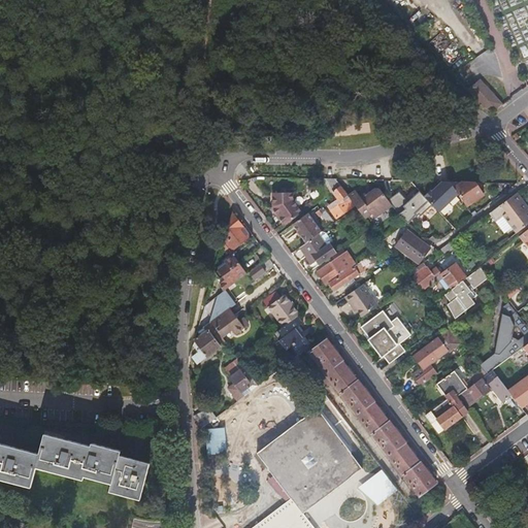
[(419,11),(413,18),(420,24),(426,18),(419,11)]
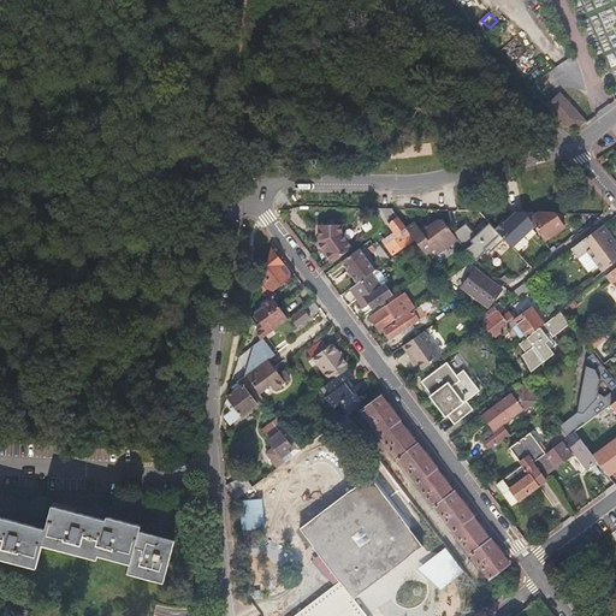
[(579,128),(586,123),(560,93),(544,105),(563,126),(579,128)]
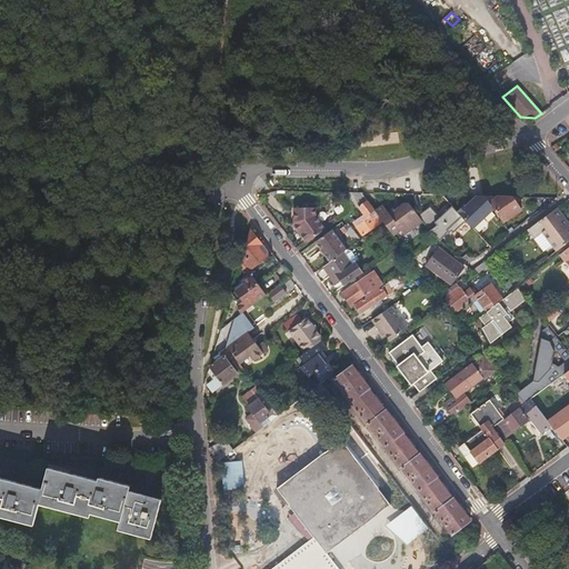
[(361,192),(351,192),(368,218),(357,227),(363,235),(382,221),(376,212),(361,192)]
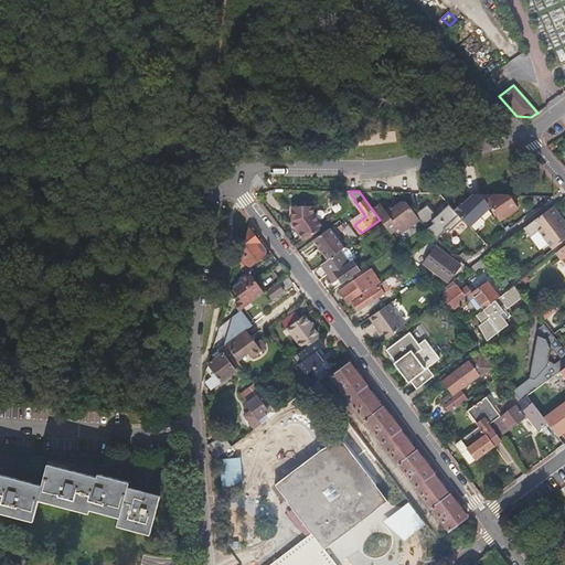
[(436,193),(398,192),(407,203),(409,205),(419,205),(419,202),(427,202),(428,196),(435,198),(436,193)]
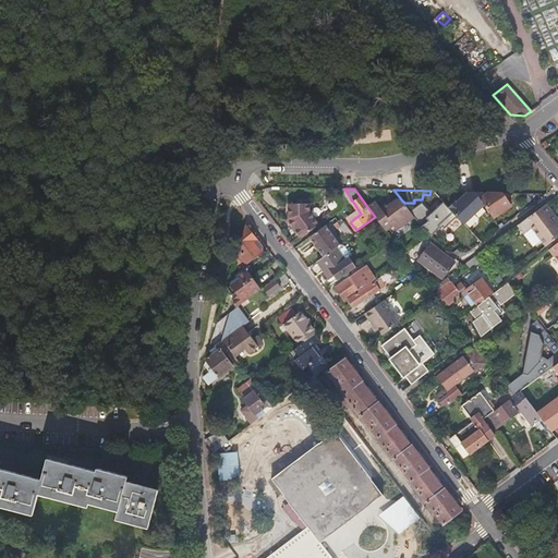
[(473,192),(464,192),(448,207),(450,208),(462,197),(464,199),(473,192)]
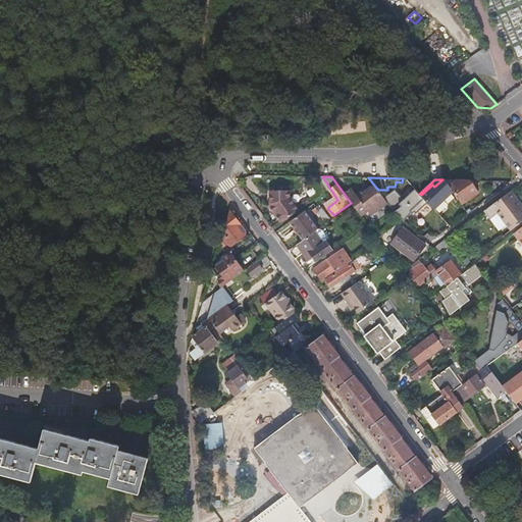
[(433,209),(453,191),(446,179),(442,179),(434,187),(432,185),(421,195),(432,208),(433,209)]
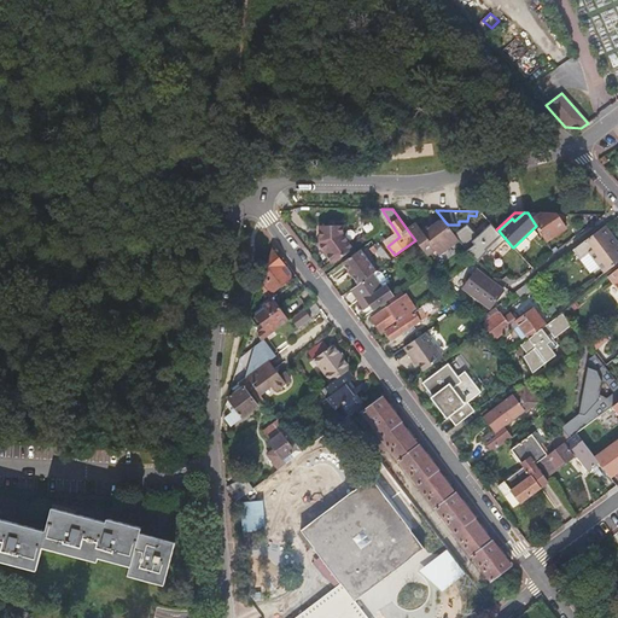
[(566,227),(557,214),(528,213),(536,226),(546,240),(566,227)]
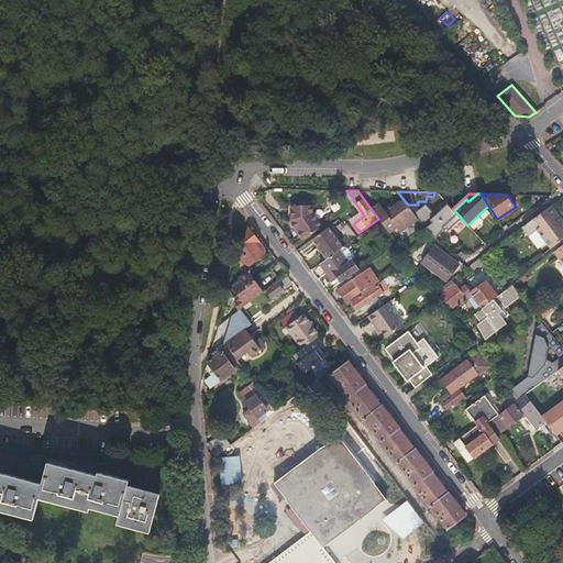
[(372,210),(378,219),(381,221),(388,232),(396,225),(400,232),(419,219),(408,205),(406,202),(400,202),(392,209),(390,208),(388,208),(387,208),(385,210),(381,203),(372,210)]
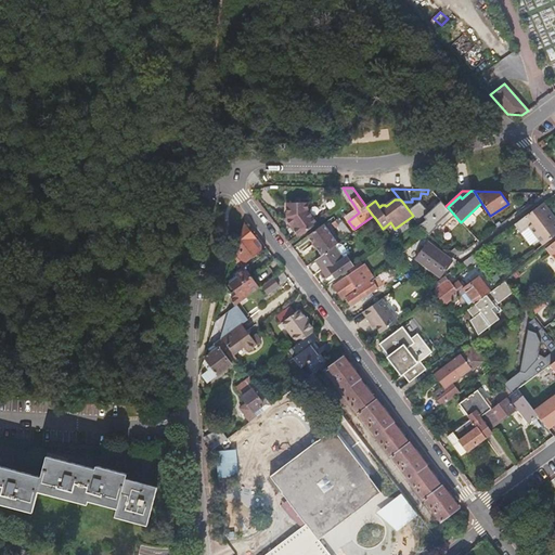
[(284,218),(298,236),(318,222),(308,209),(307,202),(285,202),(286,215),(286,217),(284,218)]
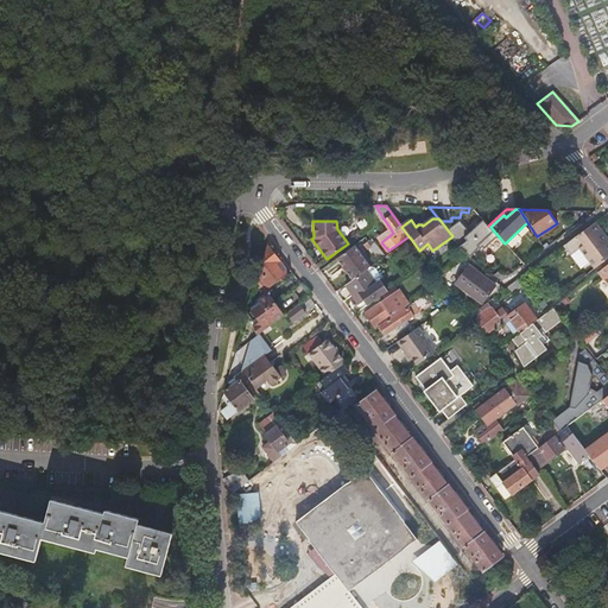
[(565,242),(561,246),(569,255),(578,248),(588,261),(593,267),(595,267),(607,255),(607,247),(597,234),(600,232),(593,222),(565,242)]
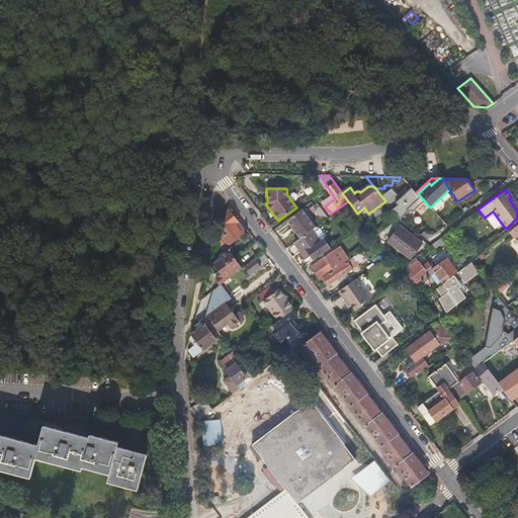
[(396,192),(389,199),(399,209),(398,211),(404,218),(413,208),(410,205),(409,205),(407,204),(408,202),(404,198),(402,199),(396,192)]
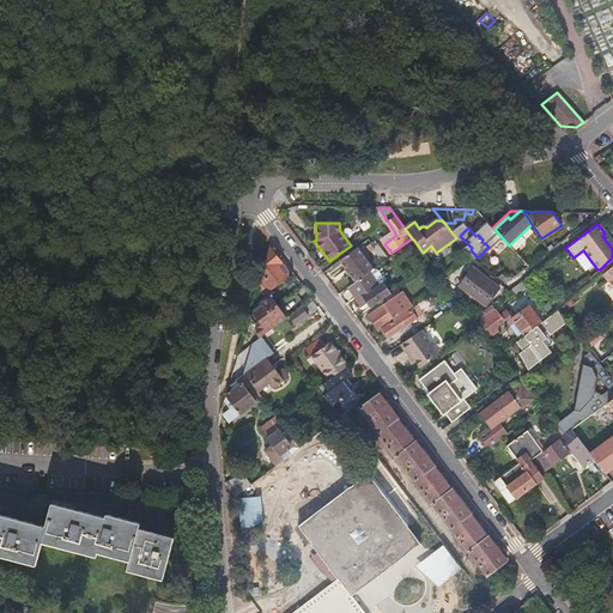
[(612,244),(605,234),(602,236),(612,249),(612,244)]
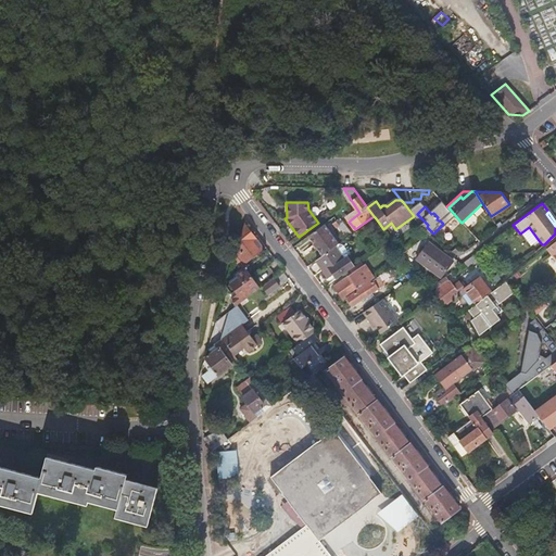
[(343,239),(352,234),(341,218),(333,223),(343,239)]
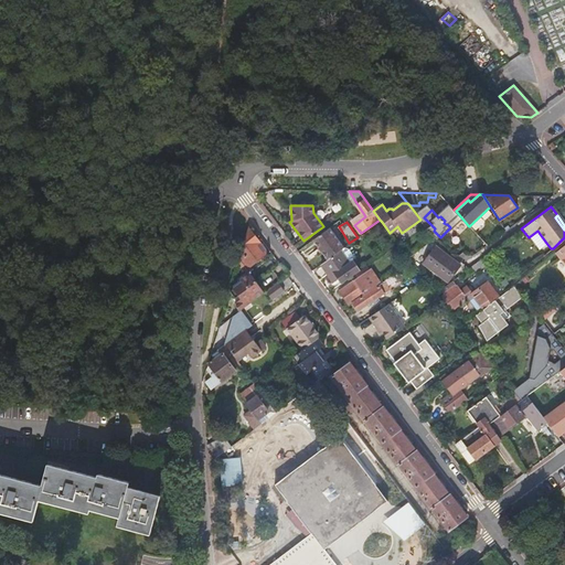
[(465,251),(480,237),(469,226),(468,225),(454,240),(465,251)]
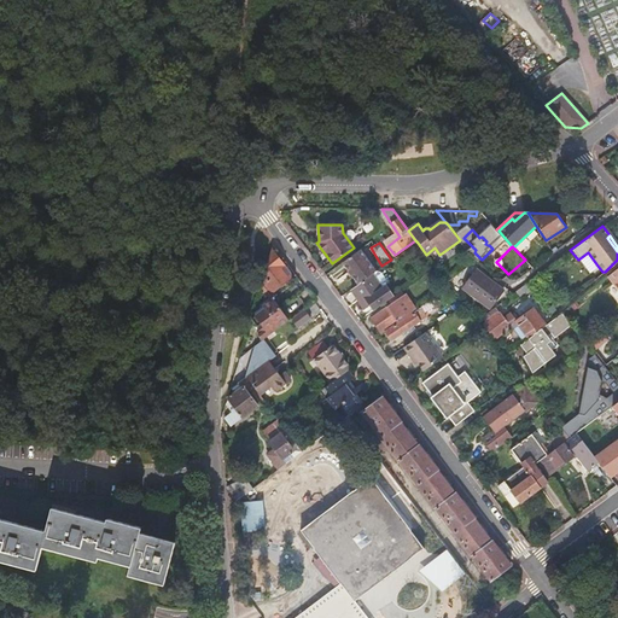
[(361,250),(343,262),(360,285),(373,275),(378,272),(361,250)]
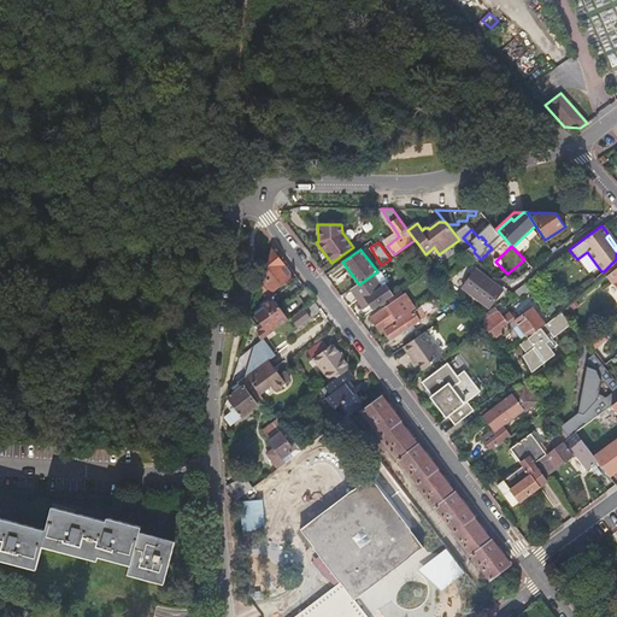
[(271,251),(262,283),(272,298),(280,292),(277,288),(292,277),(271,251)]
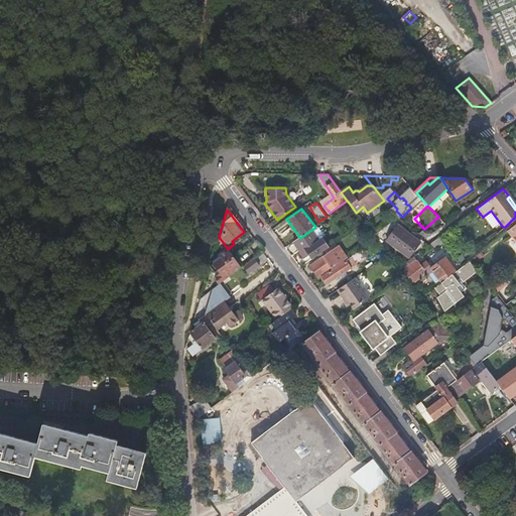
[(491,211),(483,217),(491,228),(499,222),(491,211)]
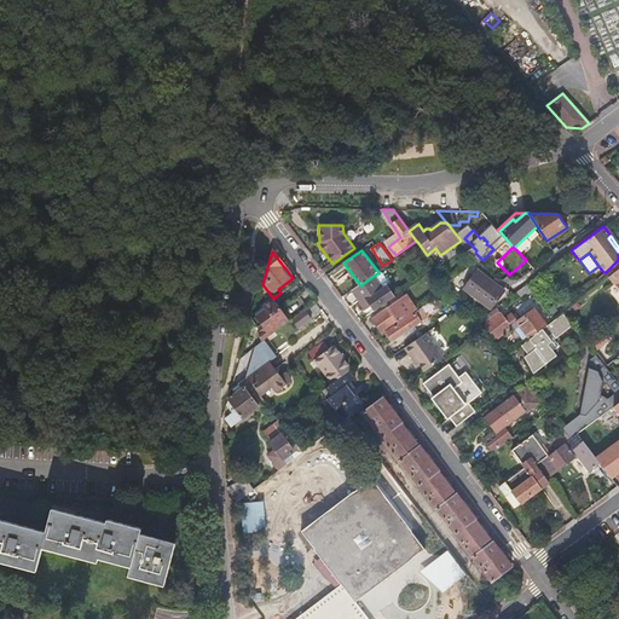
[(618,266),(606,276),(618,293),(618,291),(618,266)]
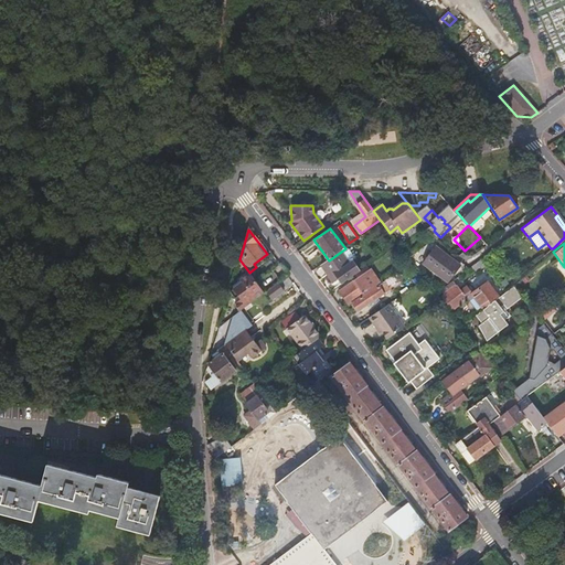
[(350,249),(345,248),(341,252),(349,263),(353,259),(354,255),(350,249)]
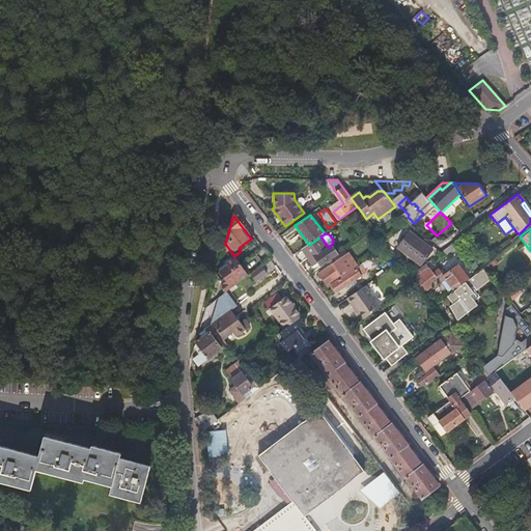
[(409,235),(404,241),(415,249),(410,256),(417,261),(422,254),(426,257),(434,248),(427,244),(425,245),(415,238),(414,240),(409,235)]
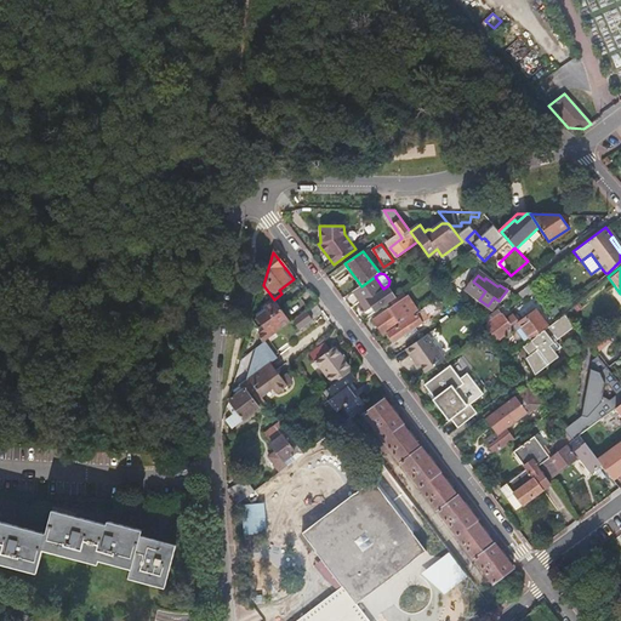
[(362,286),(354,291),(369,311),(374,307),(376,311),(397,296),(388,285),(383,289),(375,277),(362,286)]
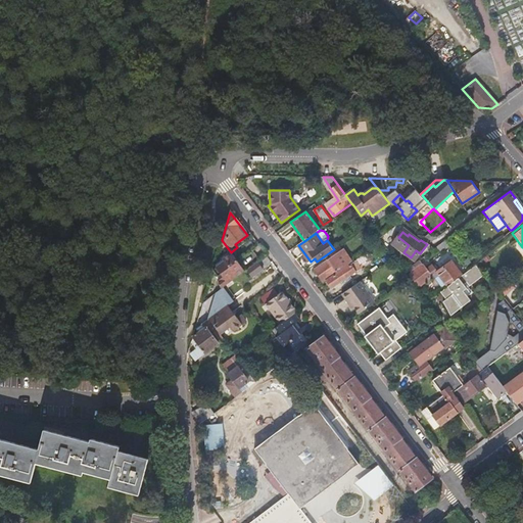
[(235,280),(245,272),(243,269),(231,252),(222,240),(221,243),(228,253),(223,258),(224,260),(229,268),(221,274),(224,278),(218,282),(223,288),(227,286),(235,280)]
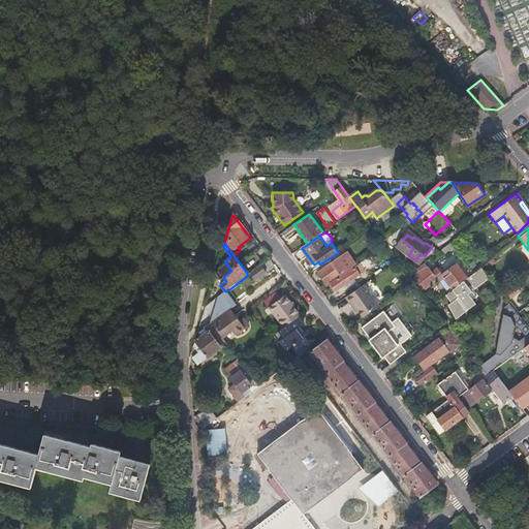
[(449,243),(440,250),(446,256),(455,250),(449,243)]
